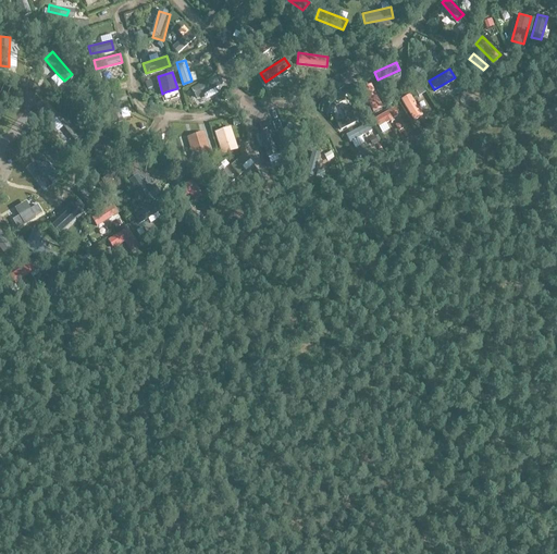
[(196,97),(220,84),(214,74),(190,87),(196,97)]
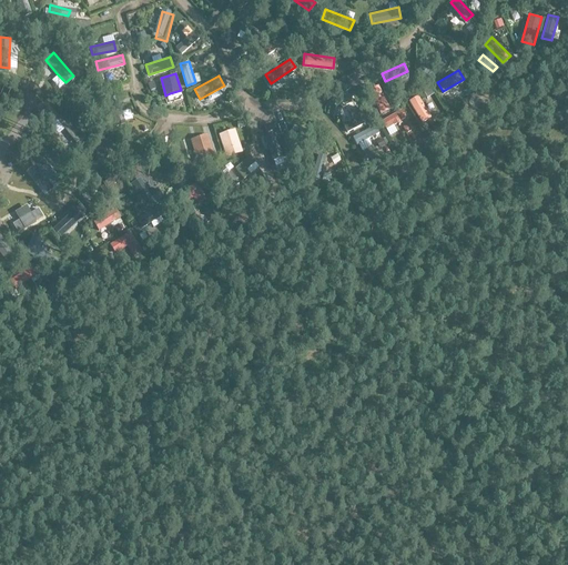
[(368,89),(381,112),(391,108),(378,83),(368,89)]
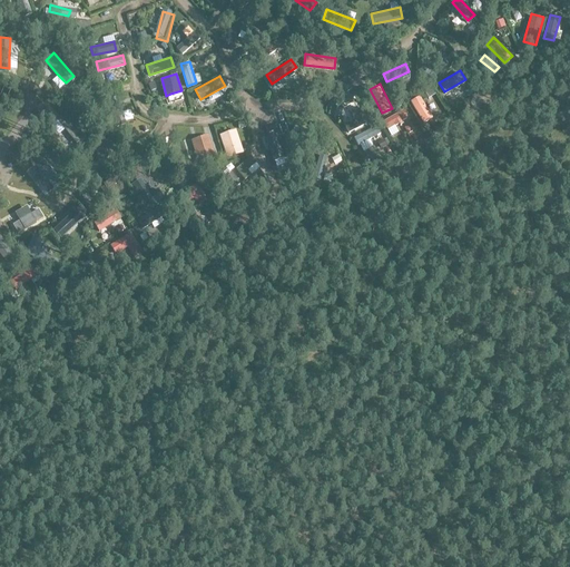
[(126,121),(117,95),(108,97),(116,125),(126,121)]
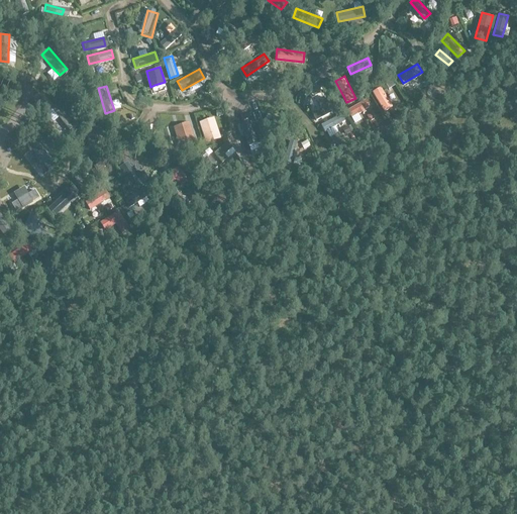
[(373,91),(384,110),(393,105),(381,86),(373,91)]
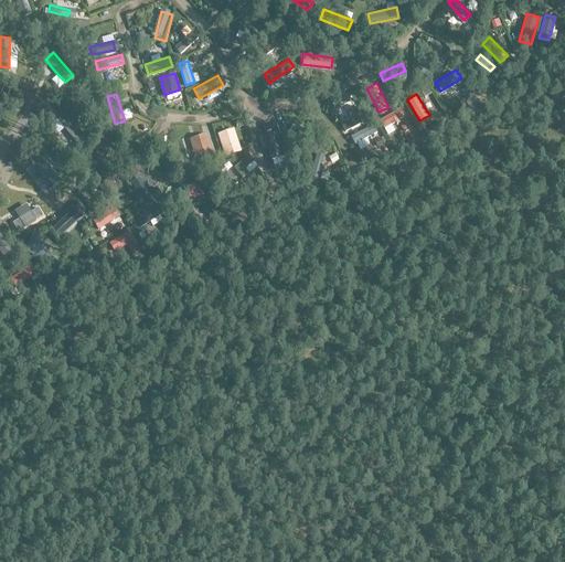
[(384,126),(404,115),(400,107),(380,119),(384,126)]
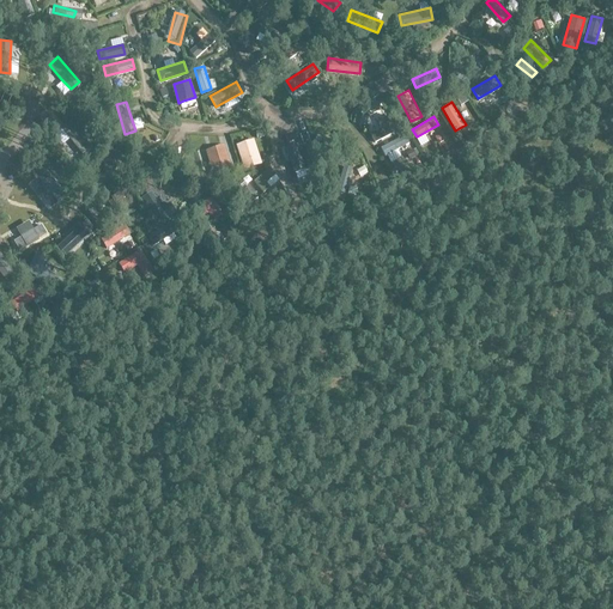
[(377,117),(370,120),(372,128),(380,126),(377,117)]
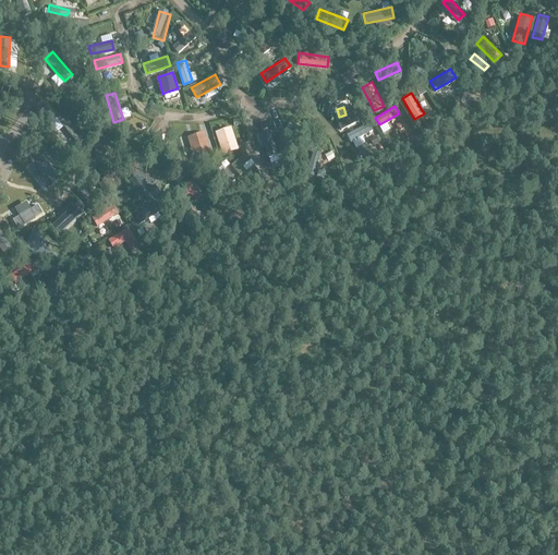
[(56,116),(62,124),(74,139),(83,132),(63,108),(55,115),(56,116)]
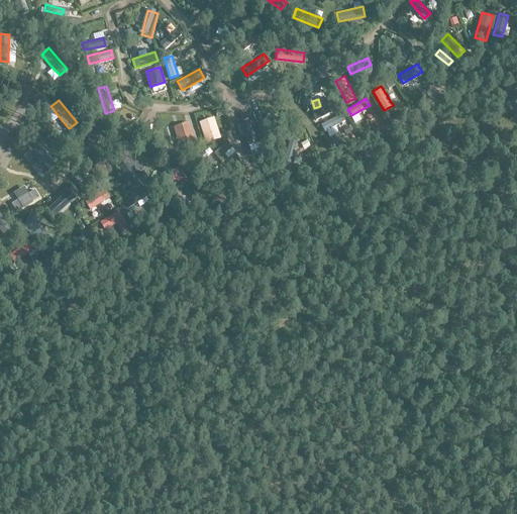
[(321,123),(325,130),(345,119),(341,113),(321,123)]
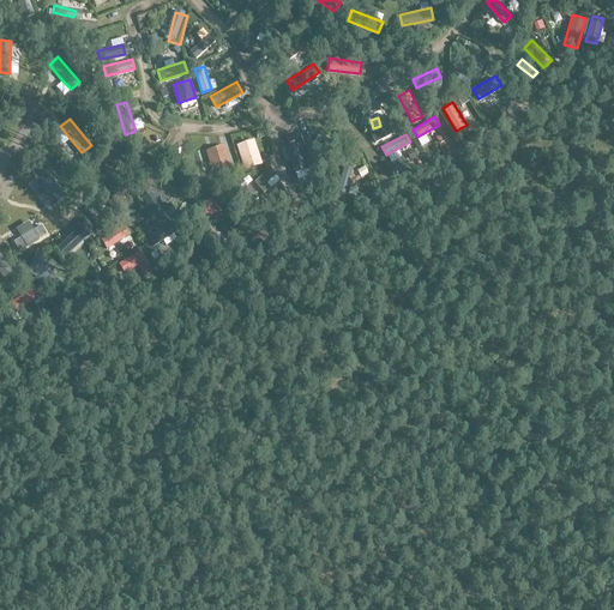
[(239,146),(245,173),(264,169),(258,142),(239,146)]
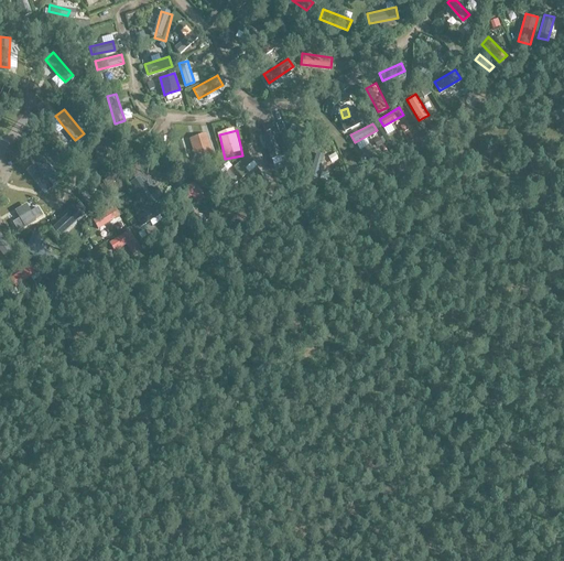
[(197,159),(212,154),(206,136),(192,140),(197,159)]
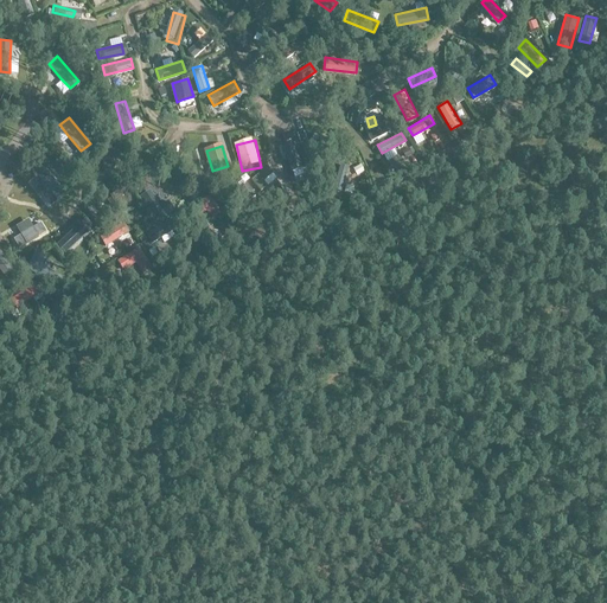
[(342,191),(349,165),(340,162),(333,188),(342,191)]
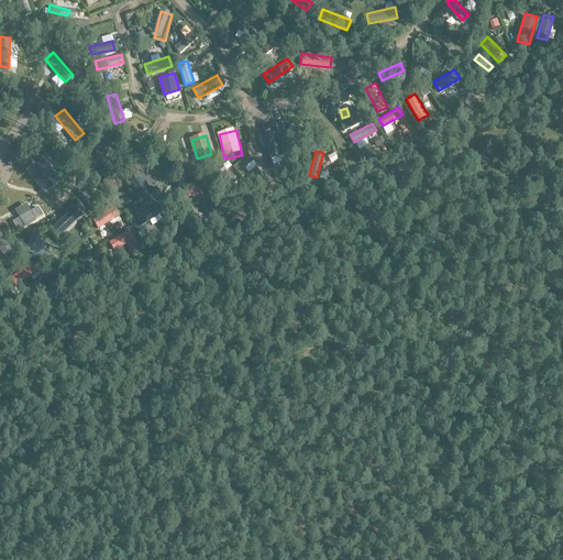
[(37,165),(46,176),(47,175),(53,182),(61,175),(41,152),(33,158),(39,165),(37,165)]
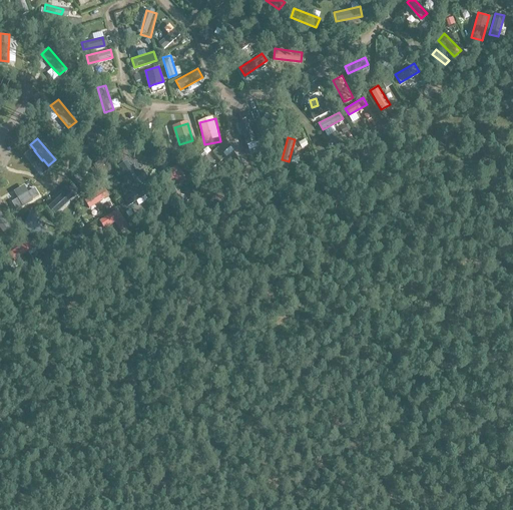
[(126,158),(118,163),(131,184),(146,175),(141,167),(135,171),(126,158)]
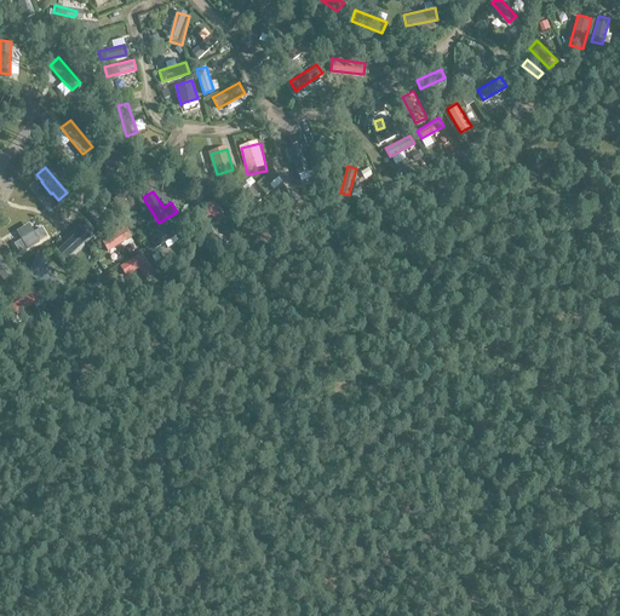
[(225,216),(214,199),(194,211),(200,220),(211,213),(216,220),(225,216)]
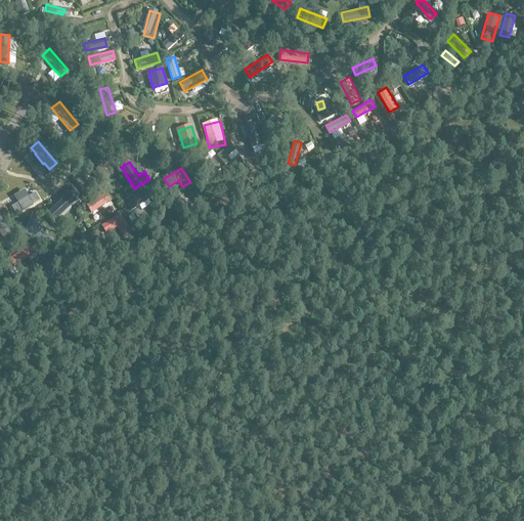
[(76,198),(68,189),(48,209),(56,216),(76,198)]
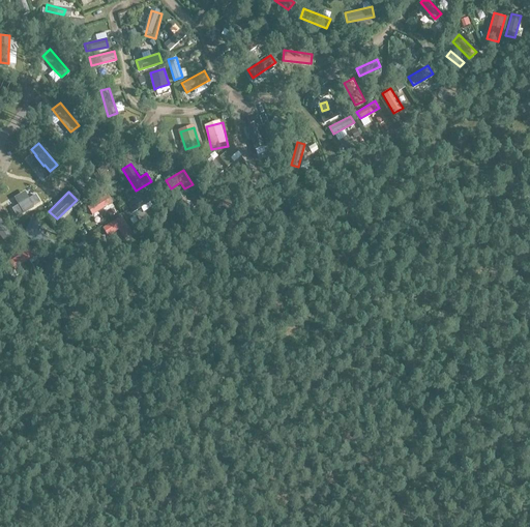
[(10,206),(16,214),(39,200),(34,193),(28,196),(17,202),(18,203),(10,206)]
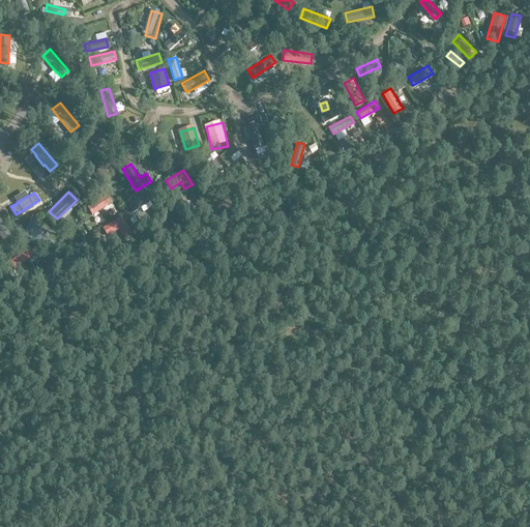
[(95,218),(116,206),(109,196),(89,208),(95,218)]
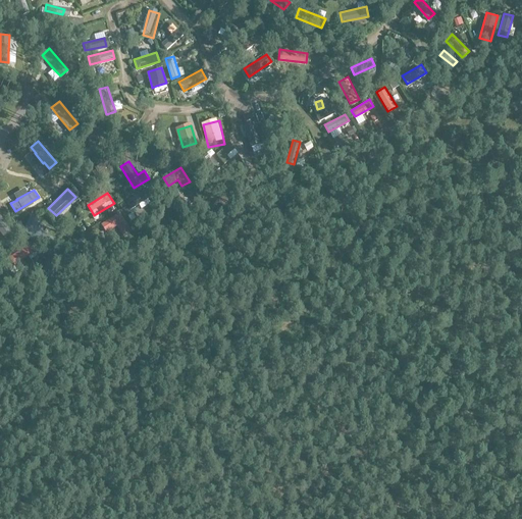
[(118,211),(100,222),(105,230),(115,224),(121,234),(129,228),(118,211)]
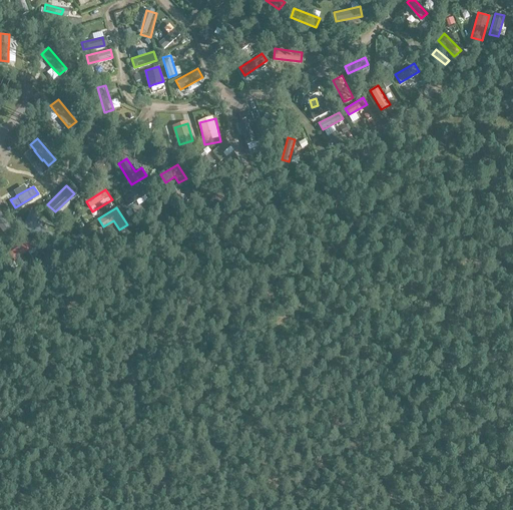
[(33,209),(24,224),(47,238),(52,230),(37,221),(41,214),(33,209)]
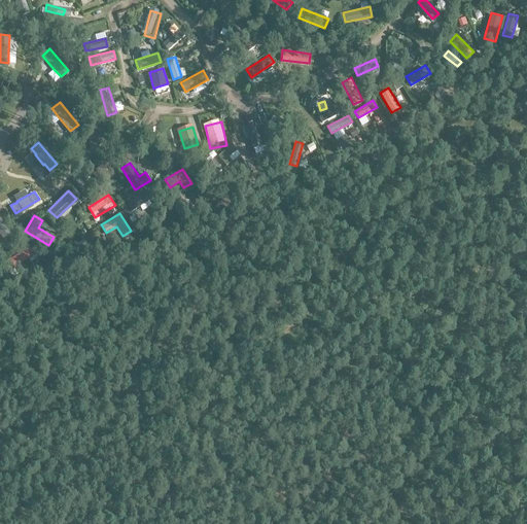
[(0,216),(0,233),(9,244),(18,238),(0,216)]
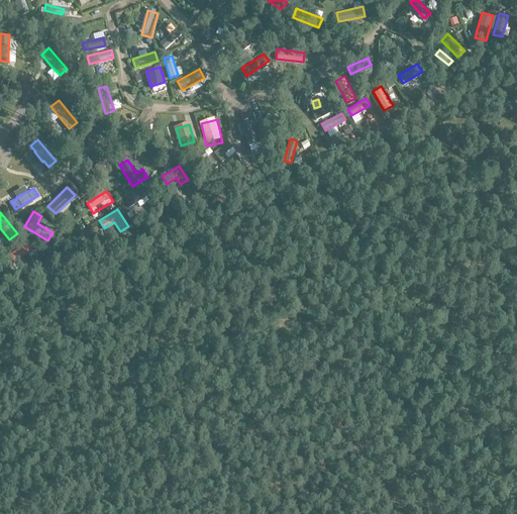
All buildings are outlined.
